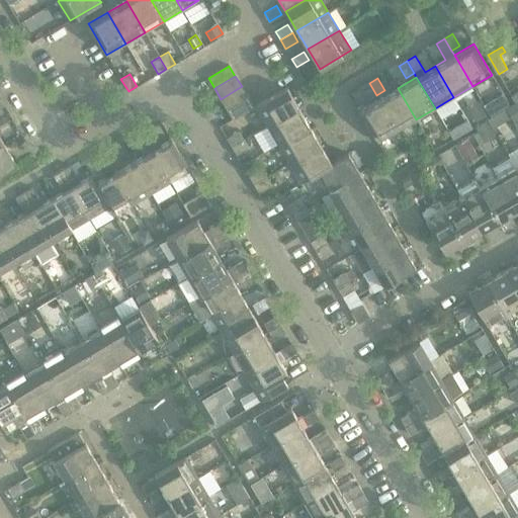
[(376,95),(369,83),(360,88),(368,100),(376,95)]
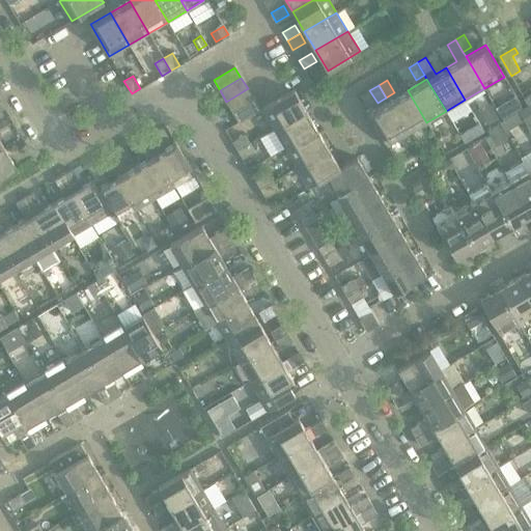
[(248,88),(226,102),(232,112),(254,100),(248,88)]
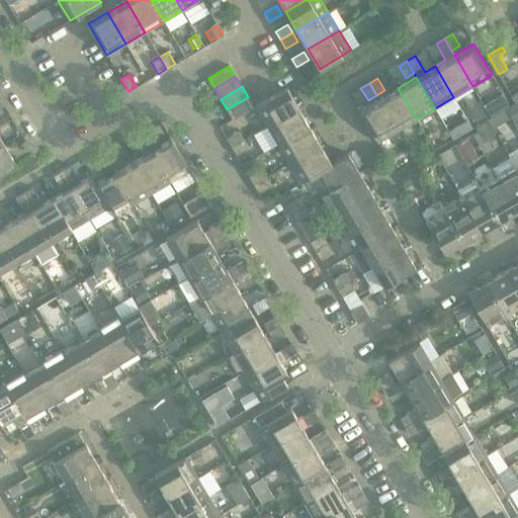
[(255,105),(267,125),(298,107),(286,88),(255,105)]
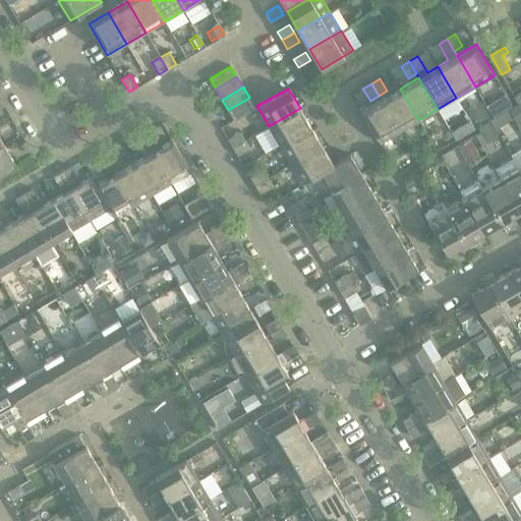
[(400,89),(381,100),(399,131),(418,120),(400,89)]
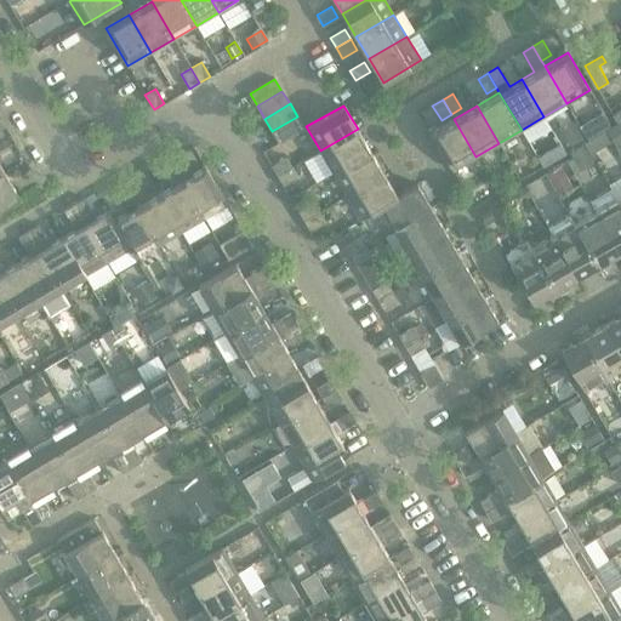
[(297,117),(272,131),(279,144),(305,129),(297,117)]
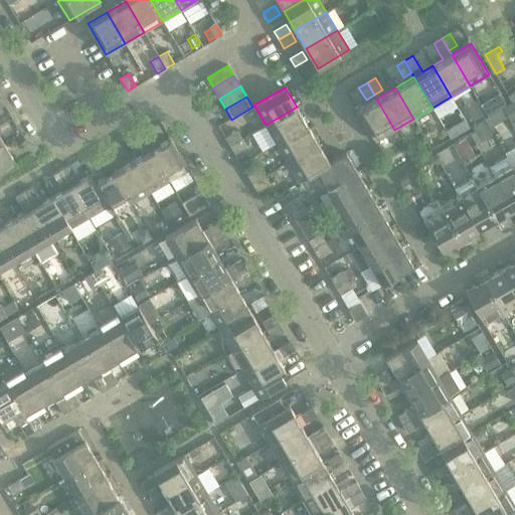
[(490,98),(481,104),(488,117),(498,111),(490,98)]
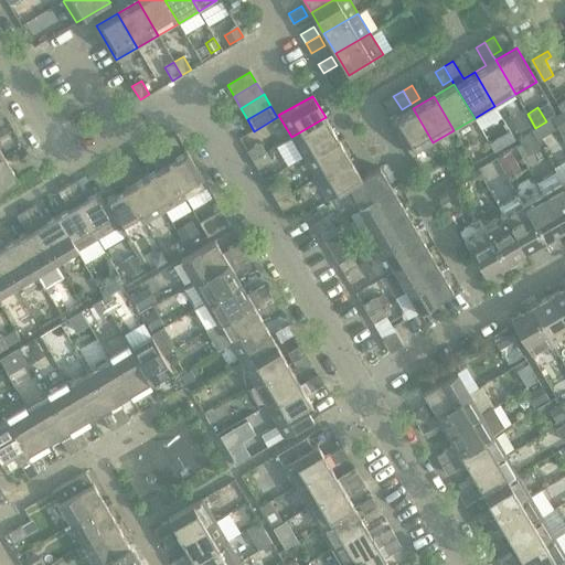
[(433,142),(413,108),(392,120),(412,155),(433,142)]
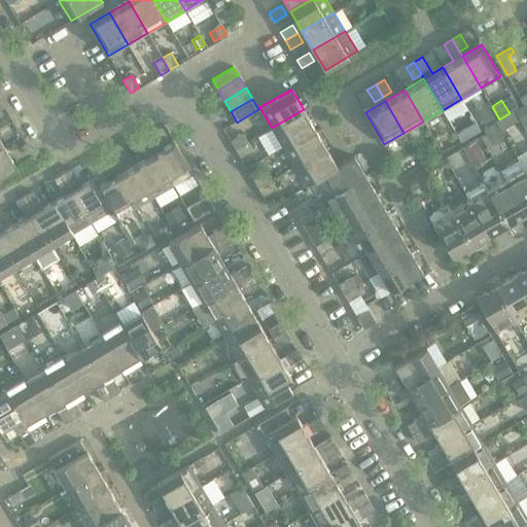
[(519,108),(516,109),(521,118),(524,123),(526,120),(526,105),(526,104),(525,105),(519,108)]
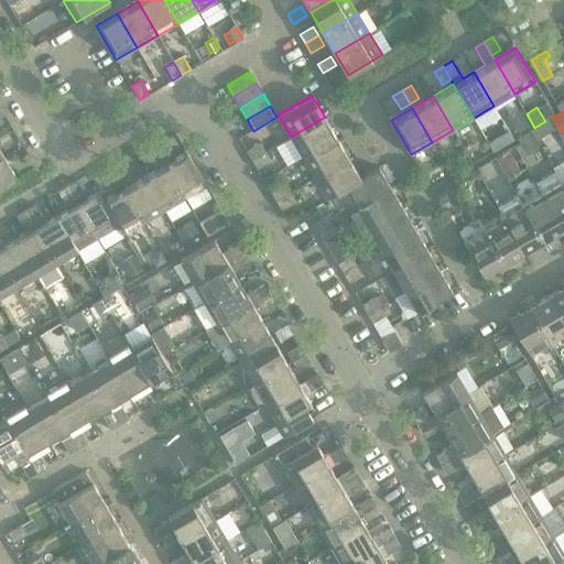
[(523,112),(512,119),(519,131),(530,123),(523,112)]
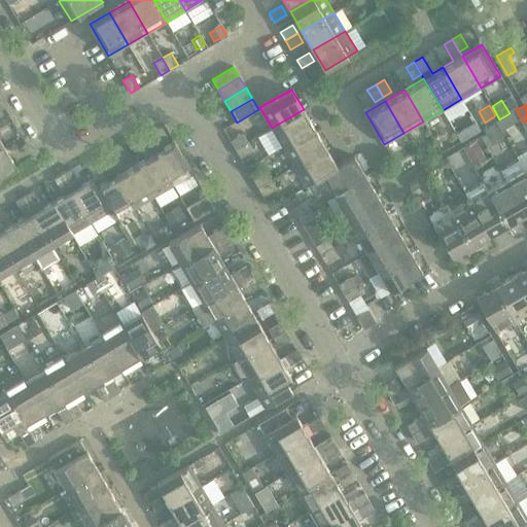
[(304,109),(272,128),(283,147),(315,129),(304,109)]
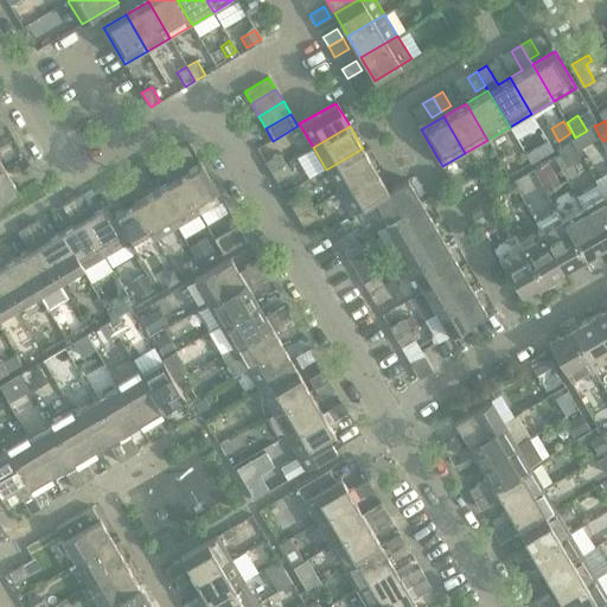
[(575,138),(572,140),(577,149),(600,136),(594,126),(587,131),(575,138)]
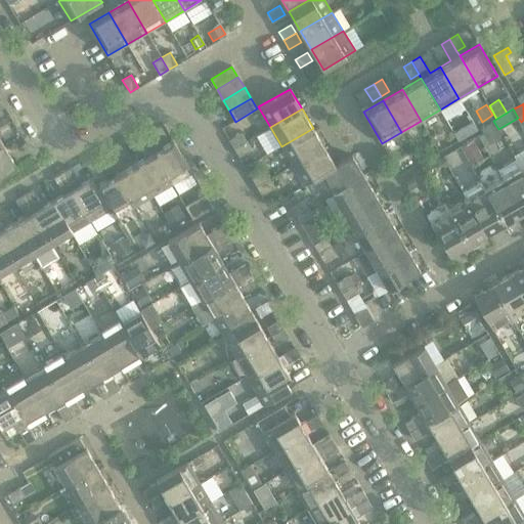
[(472,121),(457,130),(463,138),(477,130),(472,121)]
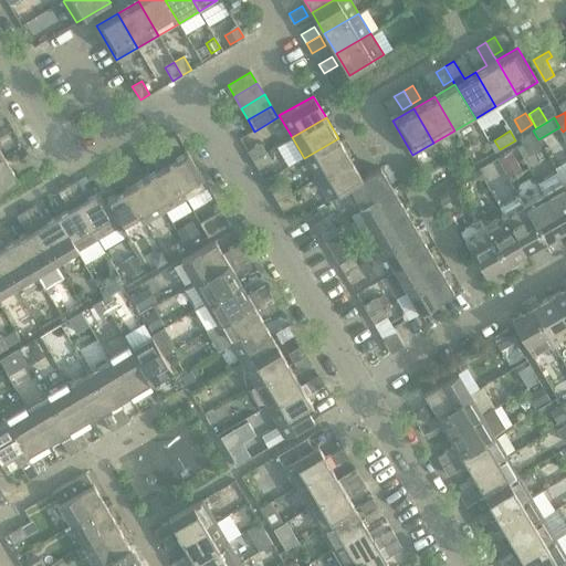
[(533,130),(520,138),(523,144),(528,154),(543,146),(538,139),(533,130)]
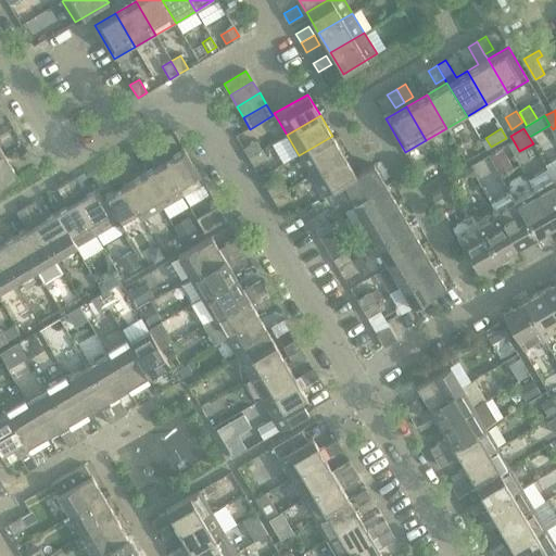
[(332,136),(299,155),(311,176),(344,155),(332,136)]
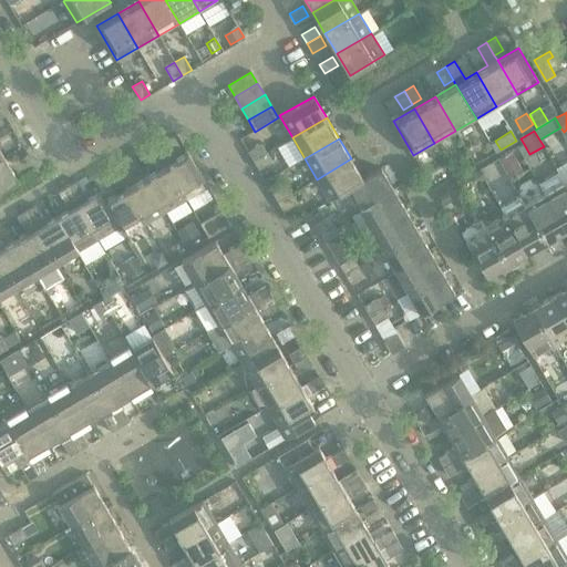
[(165,142),(155,147),(163,160),(173,155),(165,142)]
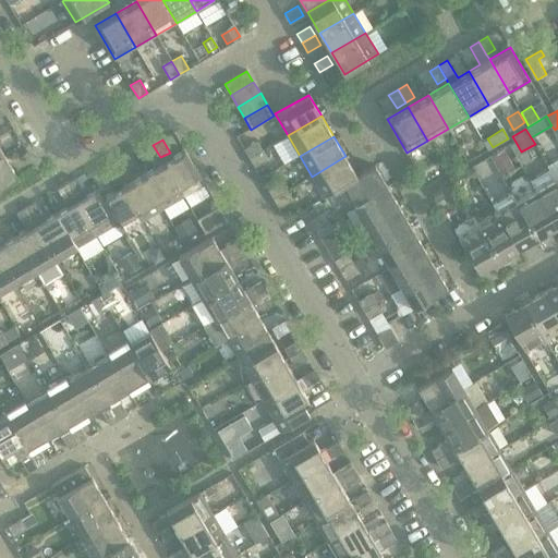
[(244,149),(250,158),(263,150),(257,141),(244,149)]
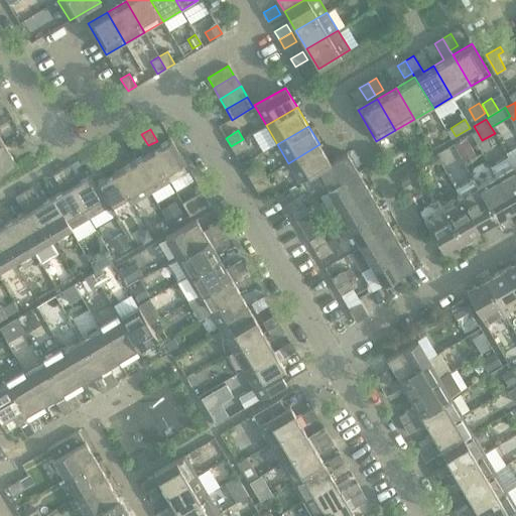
[(148,145),(141,134),(133,138),(140,150),(148,145)]
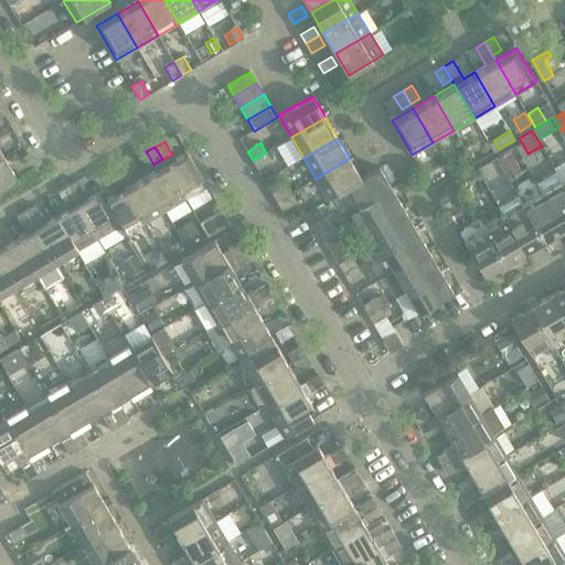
[(510,150),(497,158),(502,168),(515,161),(510,150)]
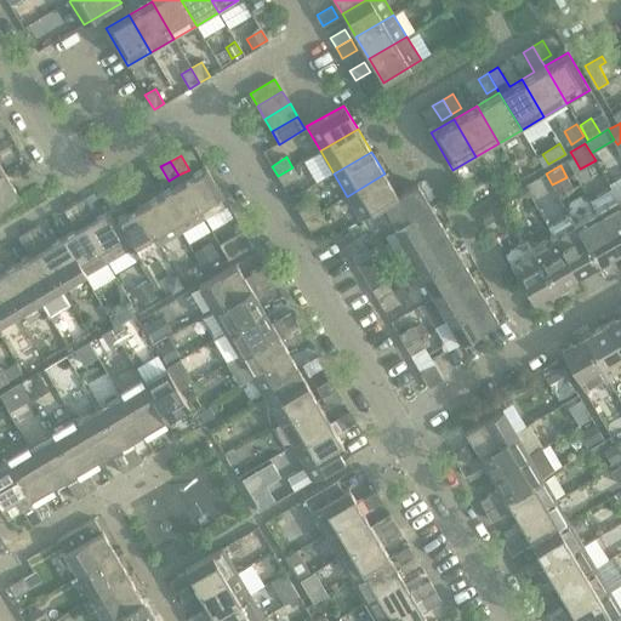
[(205,167),(182,181),(204,218),(227,204),(205,167)]
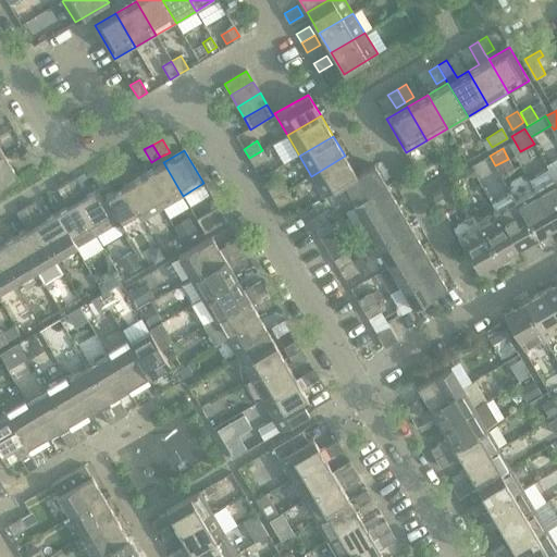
[(262,150),(249,158),(255,166),(268,159),(262,150)]
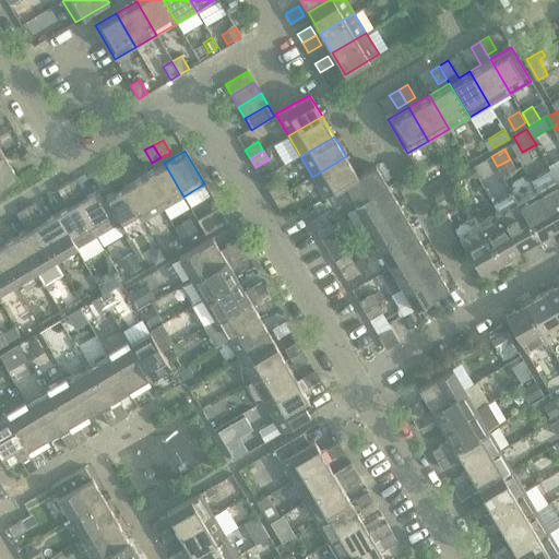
[(6,156),(0,159),(0,188),(18,178),(6,156)]
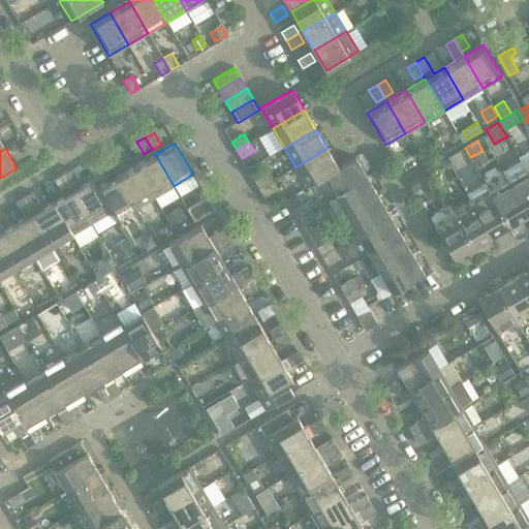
[(328,148),(296,167),(307,187),(324,177),(339,167),(339,166),(328,148)]
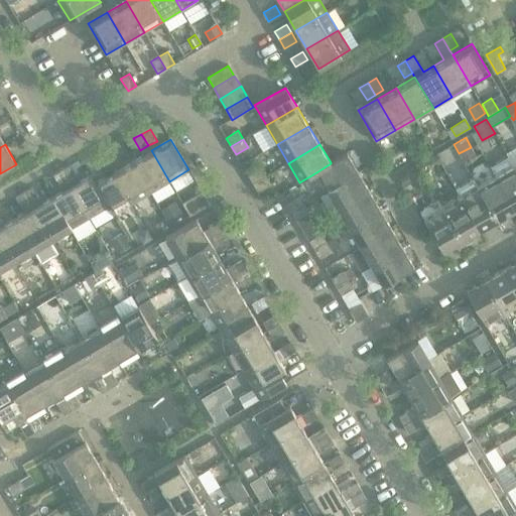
[(151,150),(132,161),(150,192),(169,181),(151,150)]
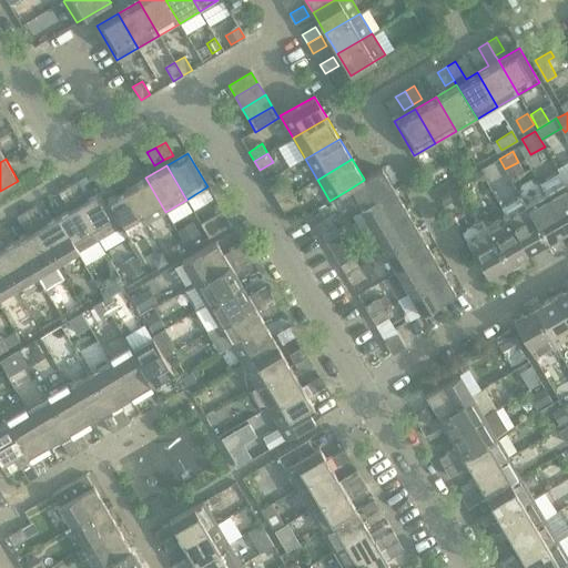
[(123,166),(114,172),(122,184),(131,180),(123,166)]
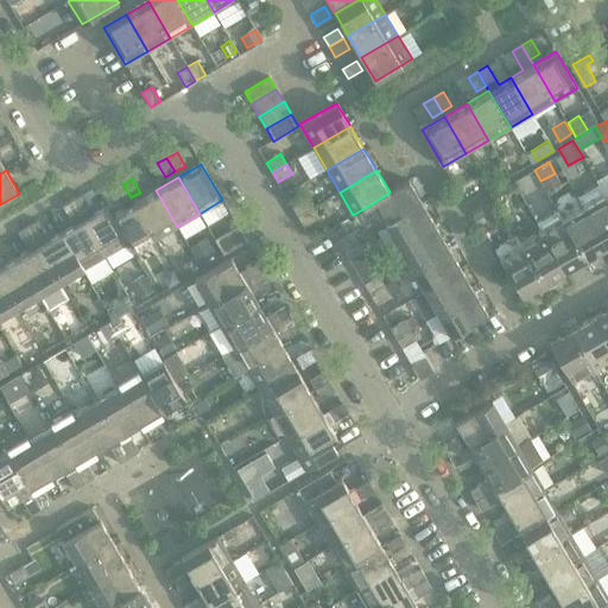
[(373,203),(386,225),(423,203),(409,181),(390,191),(390,192),(373,203)]
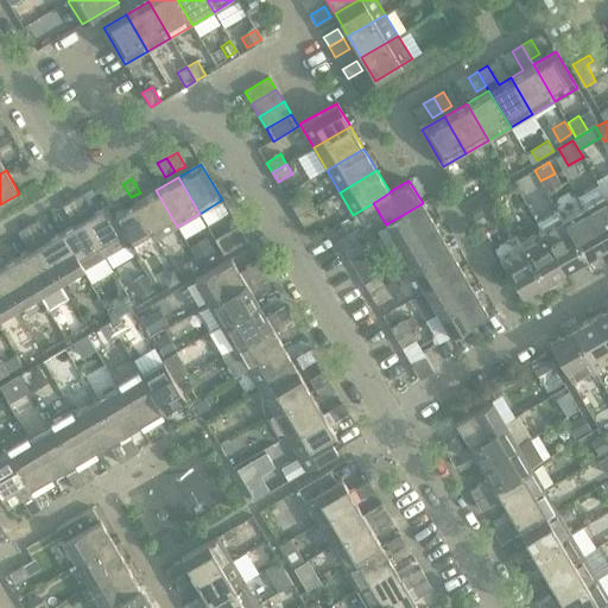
[(131,197),(122,184),(113,189),(121,203),(131,197)]
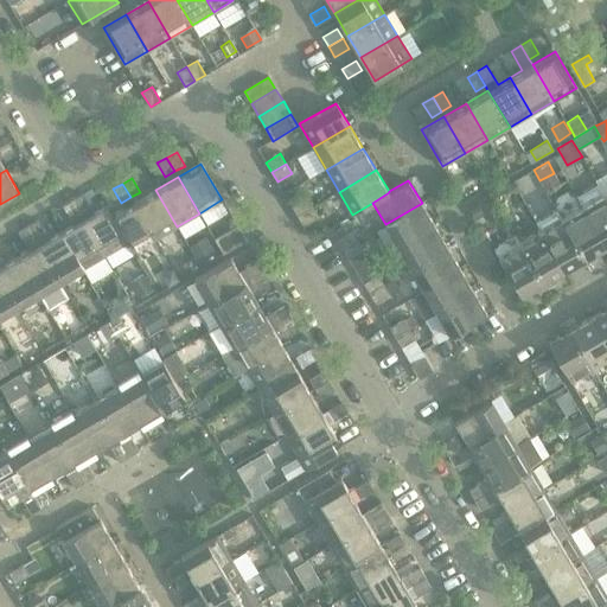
[(576,196),(582,206),(606,246),(606,244),(606,199),(601,191),(598,184),(576,196)]
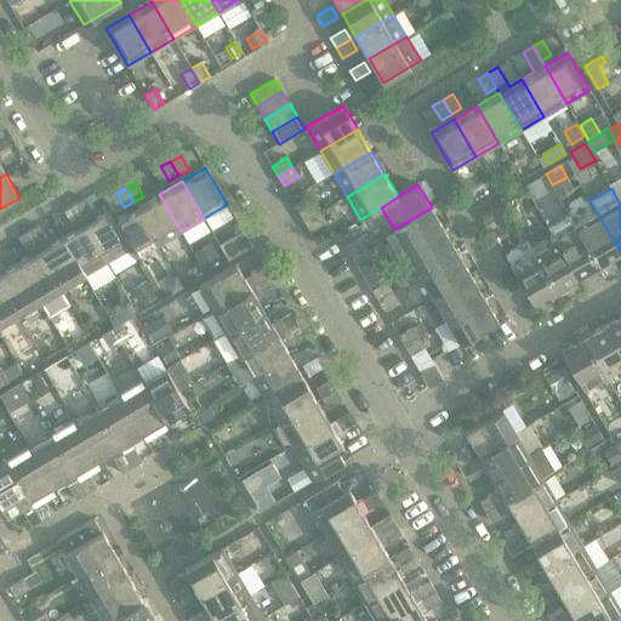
[(159,194),(137,208),(159,244),(181,232),(159,194)]
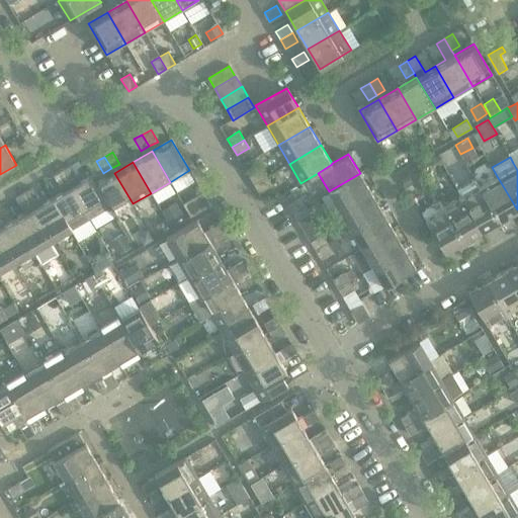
[(70,166),(62,171),(69,182),(77,178),(70,166)]
